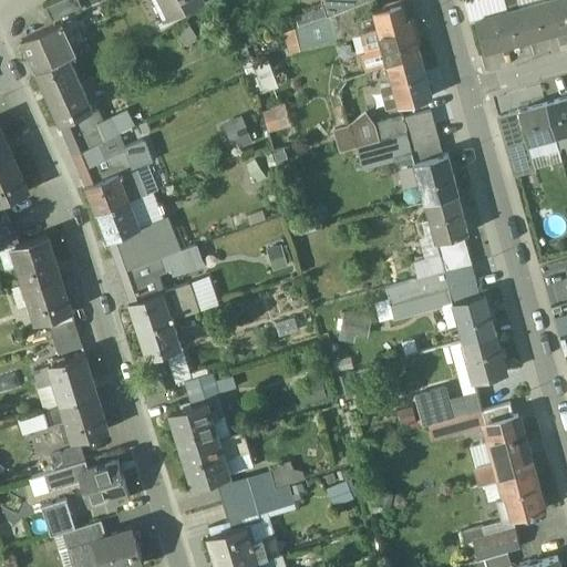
[(78,0),(61,0),(45,8),(52,21),(82,8),(78,0)]
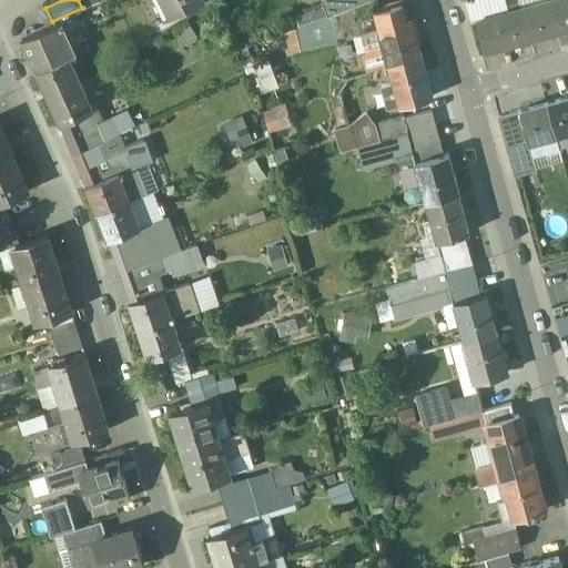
[(204,0),(160,0),(169,18),(204,1),(205,0),(204,0)]
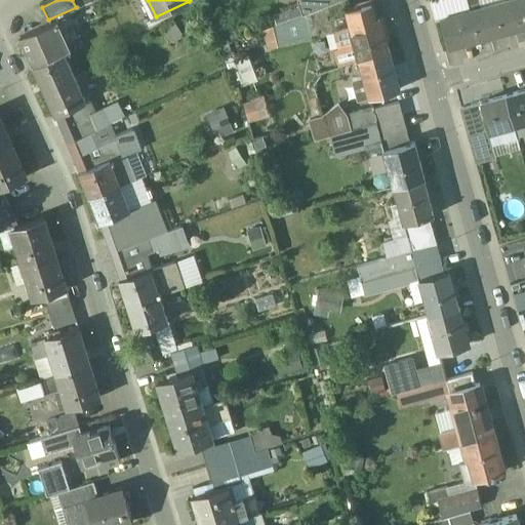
[(300,0),(305,13),(339,0),(300,0)]
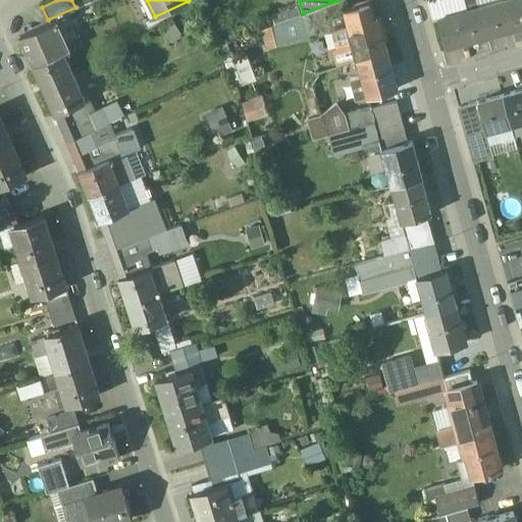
[(342,0),(337,0),(303,13),(309,37),(348,25),(344,11),(346,11),(342,0)]
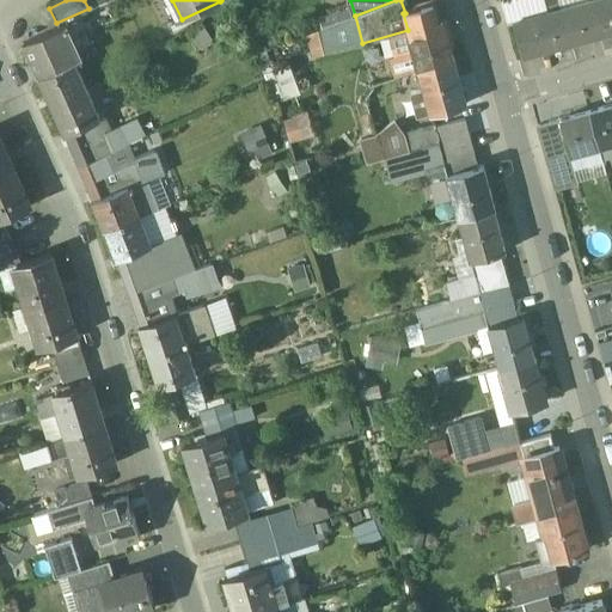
[(507,0),(513,20),(531,14),(562,6),(560,0),(507,0)]
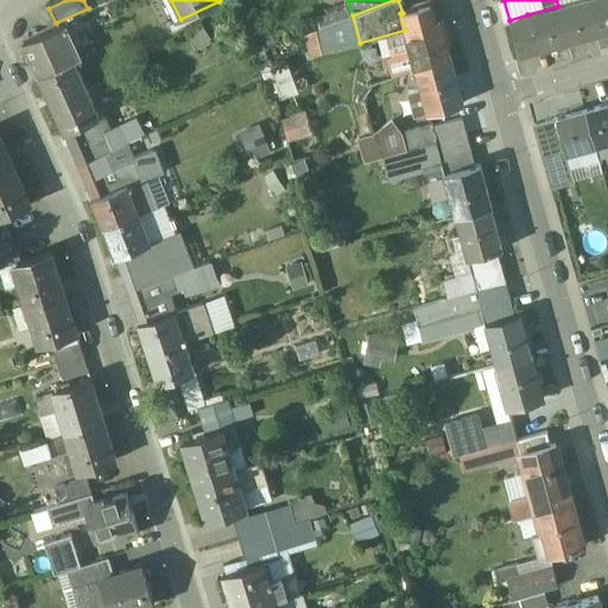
[(587,0),(581,0),(558,6),(568,40),(596,33),(587,0)]
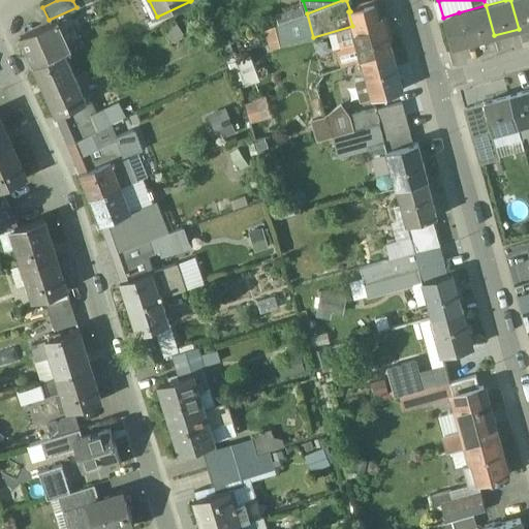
[(528,0),(510,0),(519,29),(528,26),(528,0)]
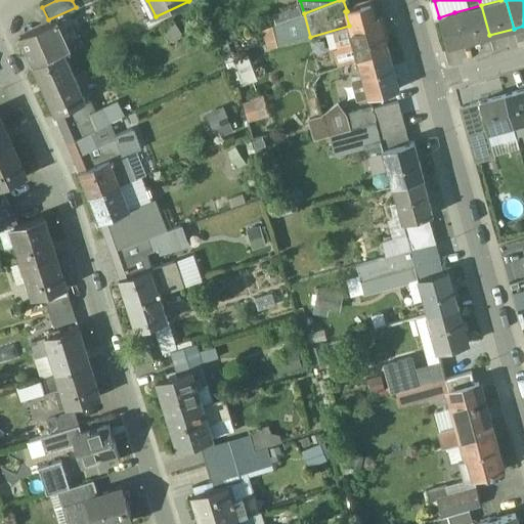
[(375,1),(360,4),(360,7),(347,11),(345,11),(349,26),(354,44),(337,49),(342,66),(358,60),(388,51),(375,1)]
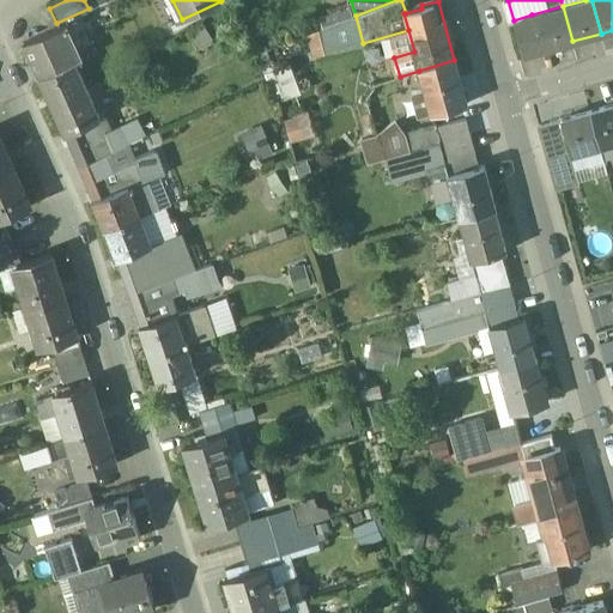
[(563,6),(532,14),(541,50),(572,41),(563,6)]
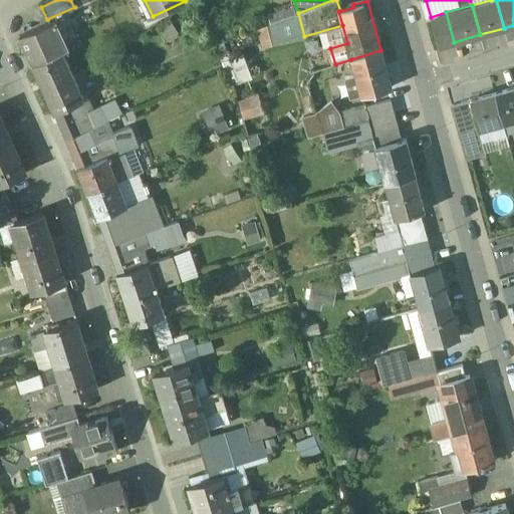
[(446,12),(431,17),(439,46),(454,42),(446,12)]
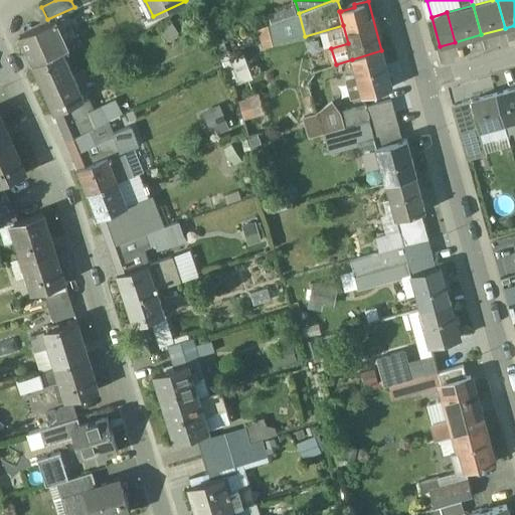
[(56,21),(20,37),(32,65),(62,51),(62,53),(69,50),(56,21)]
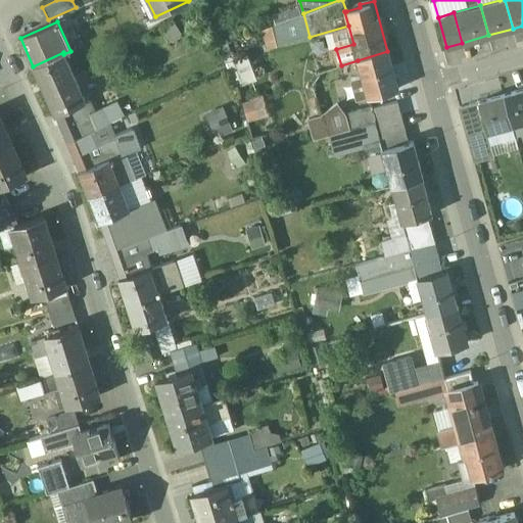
[(397,87),(387,51),(358,60),(362,76),(368,95),(397,87)]
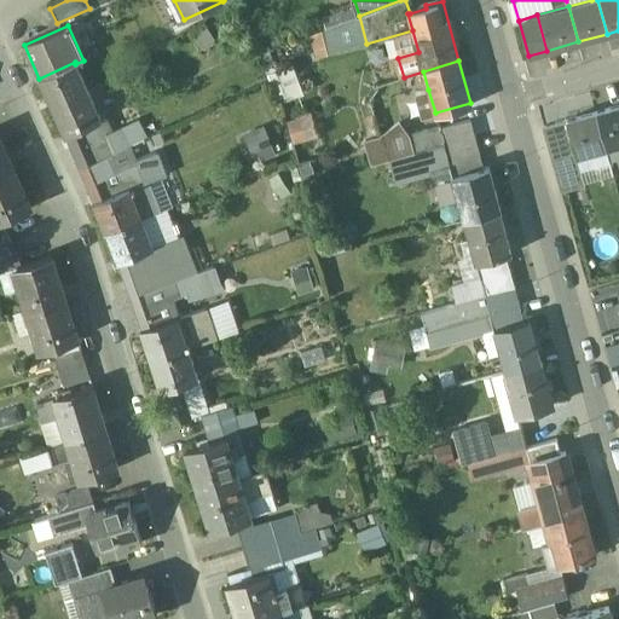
[(75,62),(39,79),(52,106),(87,91),(75,64),(75,62)]
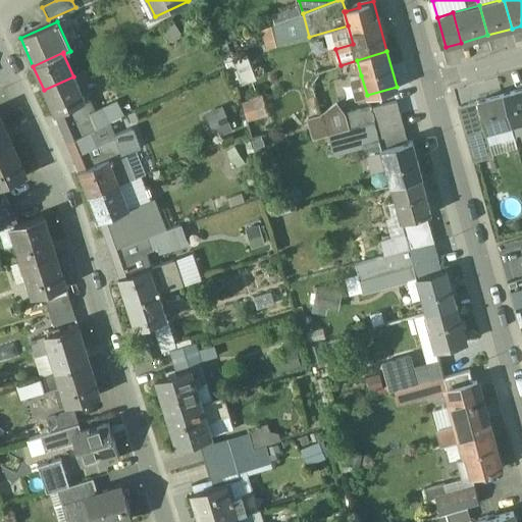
[(361,75),(355,77),(361,97),(367,95),(361,75)]
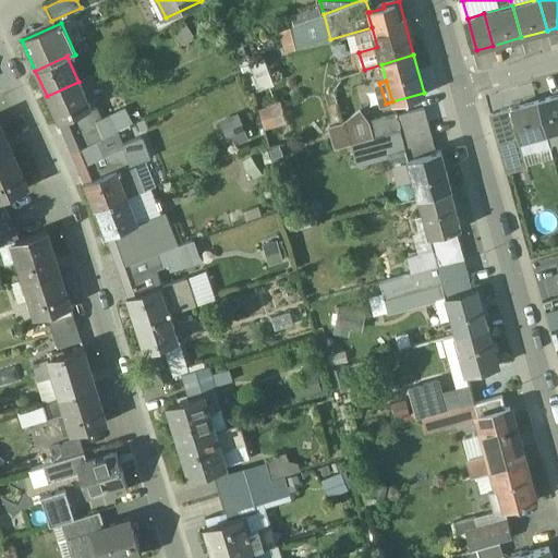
[(79,82),(47,96),(59,122),(75,114),(91,107),(79,82)]
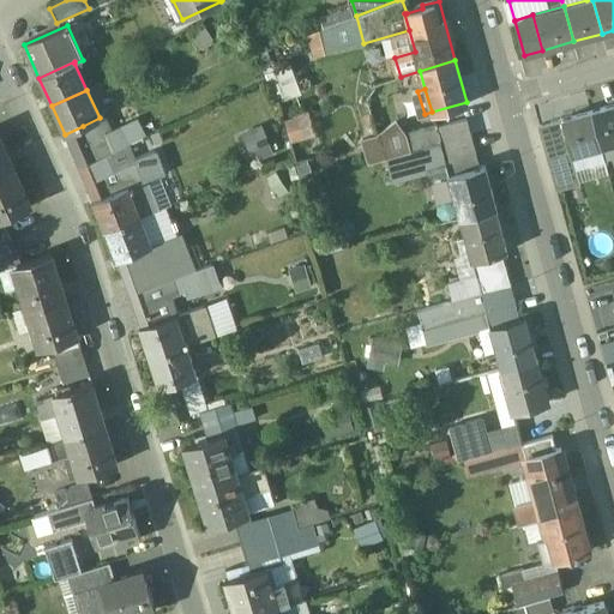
[(613,104),(591,110),(602,146),(613,143),(613,104)]
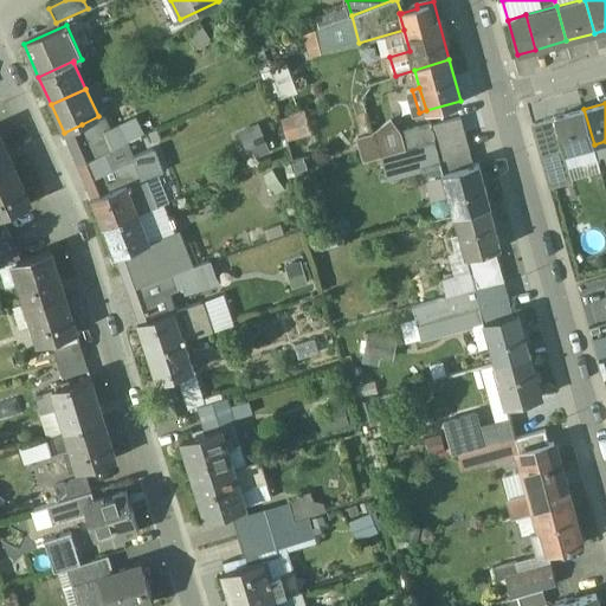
[(584,109),(554,117),(565,153),(594,144),(584,109)]
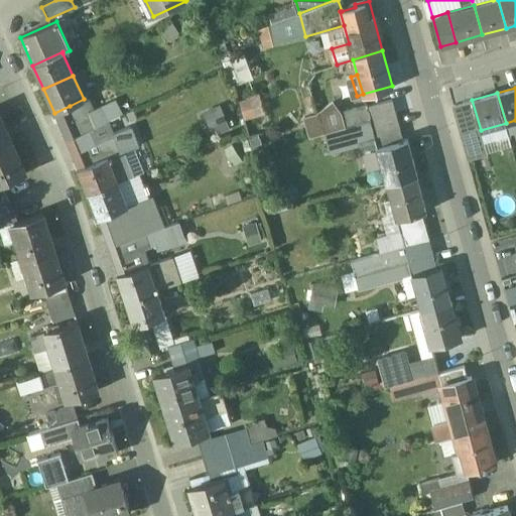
[(392,100),(368,106),(368,107),(372,120),(396,114),(392,100)]
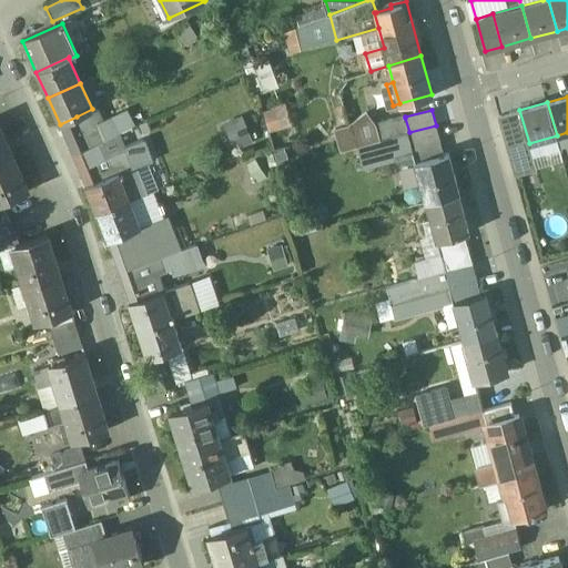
[(519,110),(498,115),(515,175),(536,171),(529,143),(519,110)]
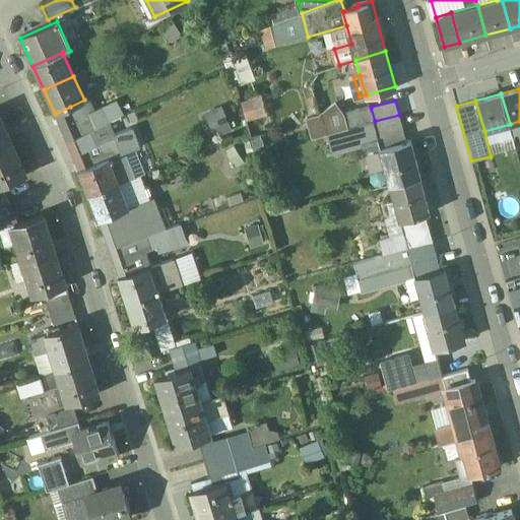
[(70,107),(56,113),(67,140),(82,134),(70,107)]
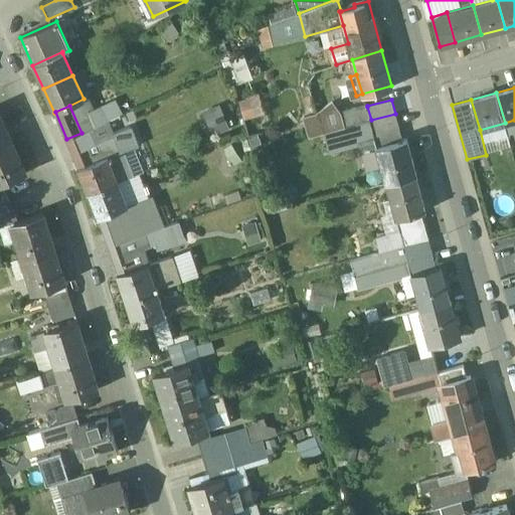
[(367,107),(346,112),(349,126),(369,121),(371,120),(367,107)]
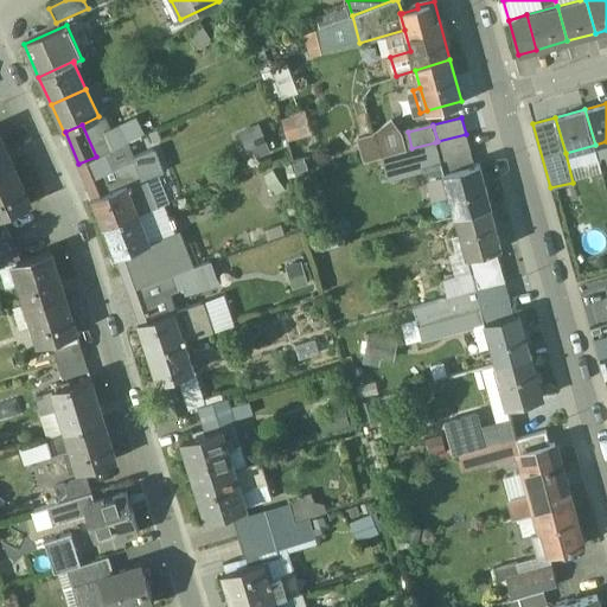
[(0,134),(0,171),(13,165),(0,134)]
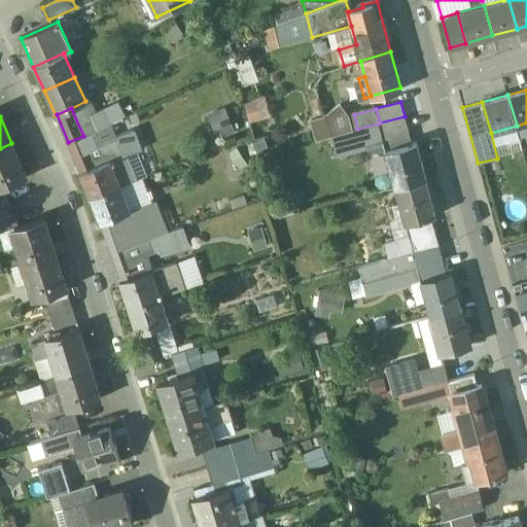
[(380,123),(378,124),(386,151),(390,150),(412,144),(405,116),(380,123)]
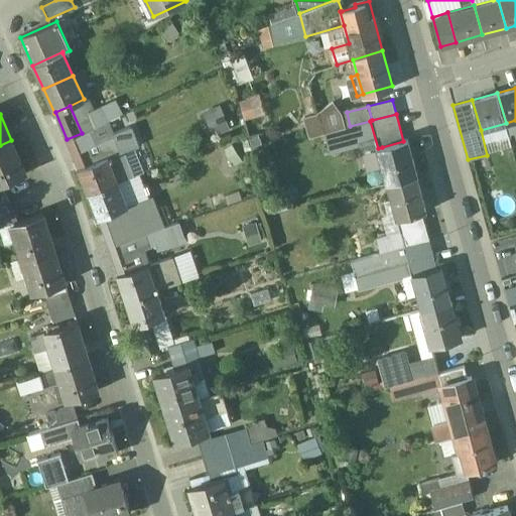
[(515,120),(506,123),(508,132),(514,130),(515,136),(515,120)]
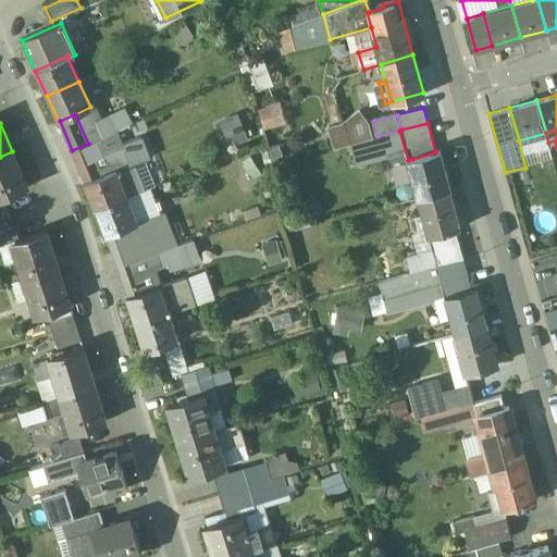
[(88,144),(72,150),(85,182),(101,175),(88,144)]
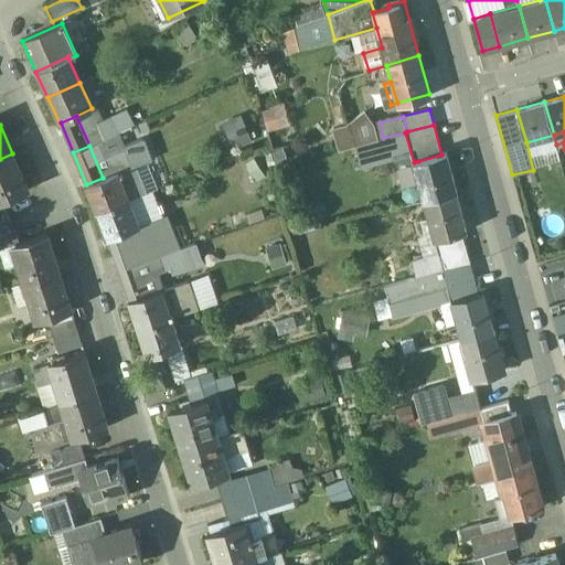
[(12,153),(0,159),(0,203),(1,203),(30,190),(12,153)]
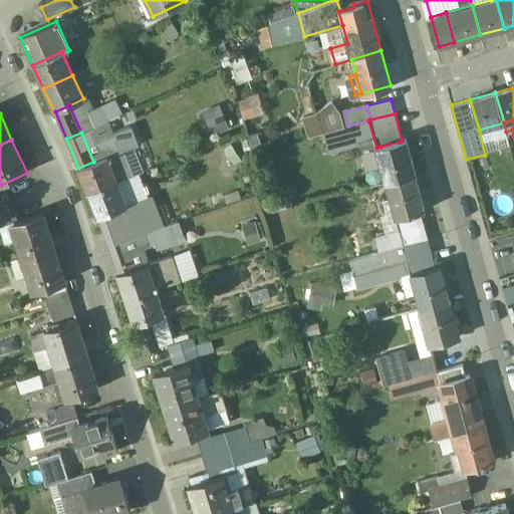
[(402,141),(380,147),(386,165),(381,166),(386,183),(415,175),(406,140),(402,141)]
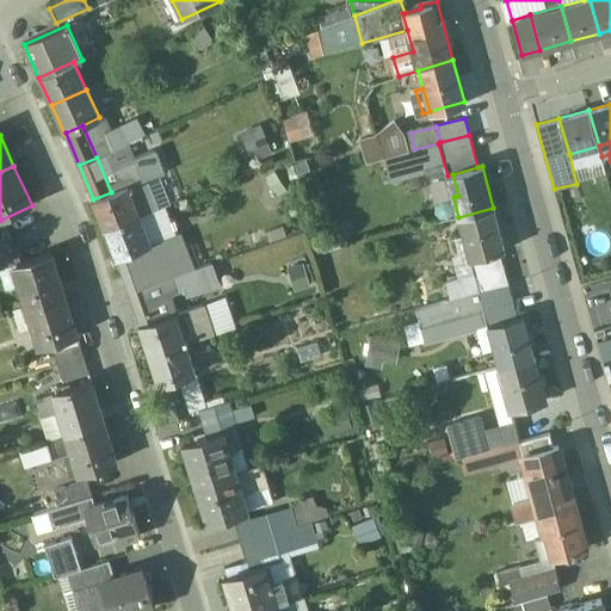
[(166,173),(153,177),(161,203),(174,199),(166,173)]
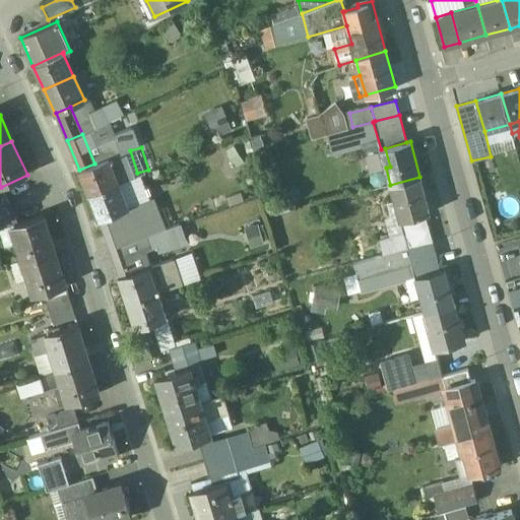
[(79,170),(78,171),(87,195),(118,183),(109,158),(94,164),(79,170)]
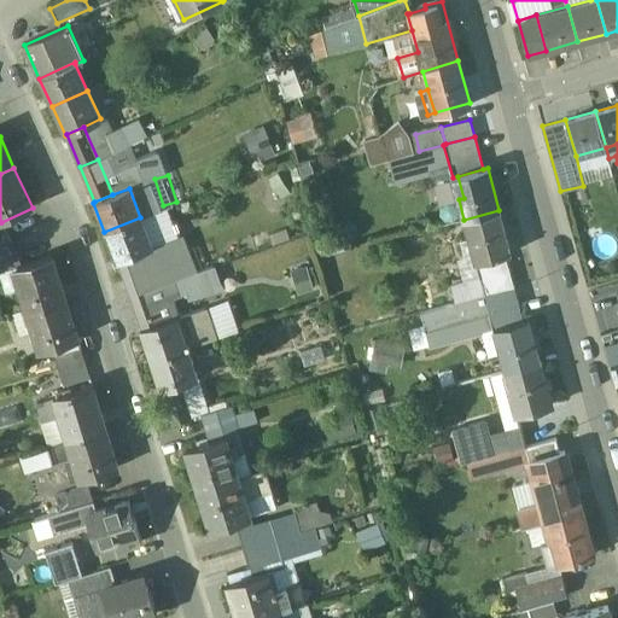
[(511,252),(499,210),(464,220),(470,238),(460,240),(465,257),(466,264),(476,262),(506,254),(511,252)]
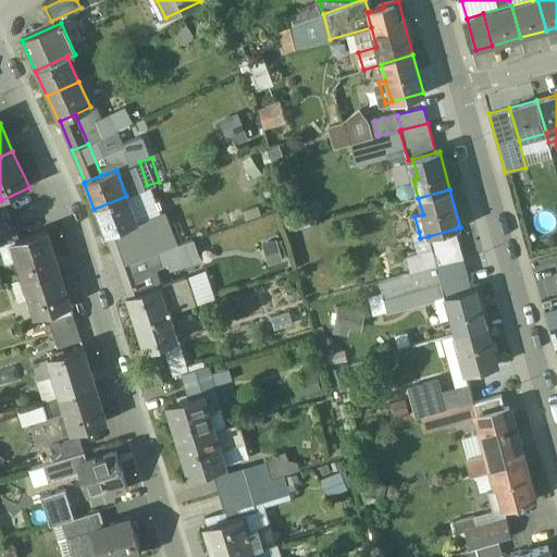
[(126,196),(94,209),(104,235),(122,229),(137,223),(126,196)]
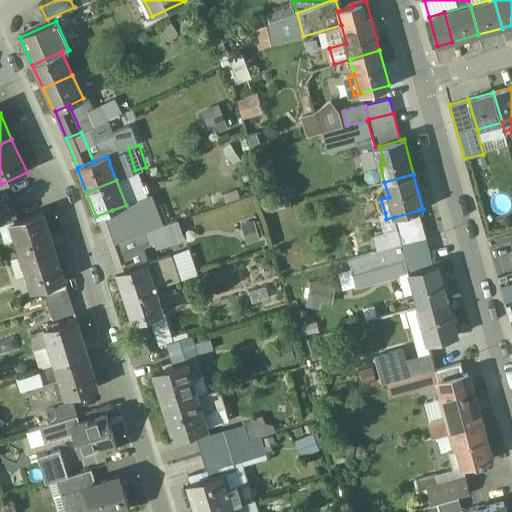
[(0,202),(0,226),(11,223),(17,222),(14,212),(8,199),(0,202)]
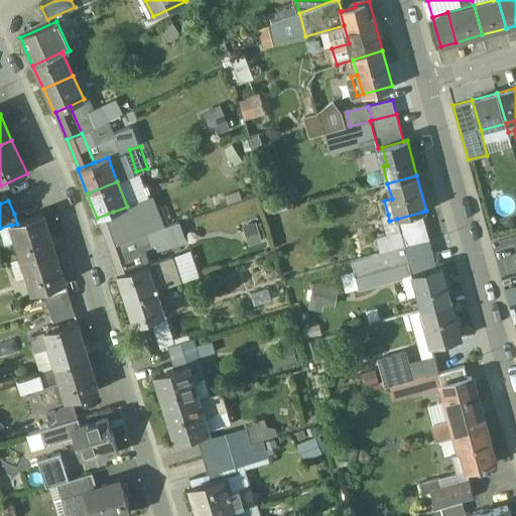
[(123,240),(113,212),(99,218),(108,245),(123,240)]
